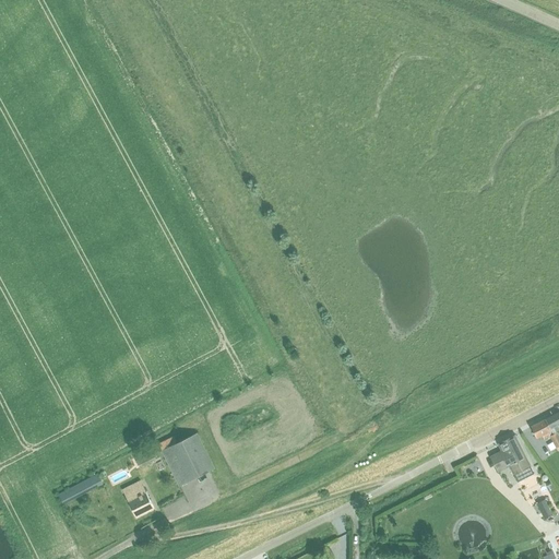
[(558,412),(546,419),(554,433),(557,432),(558,430),(558,412)]
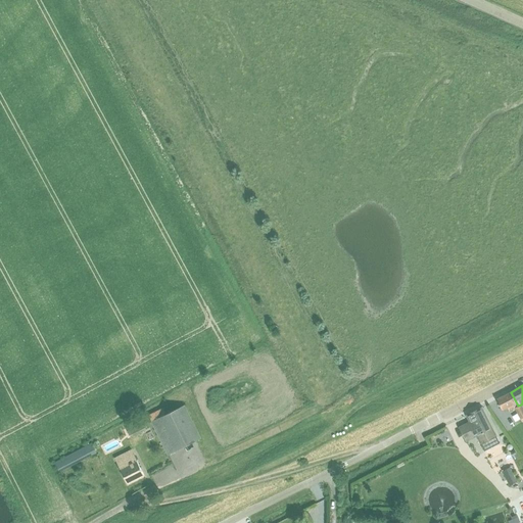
[(518,406),(511,392),(496,399),(503,410),(508,408),(510,411),(515,408),(522,422),(522,421),(522,418),(522,407),(521,405),(518,406)]
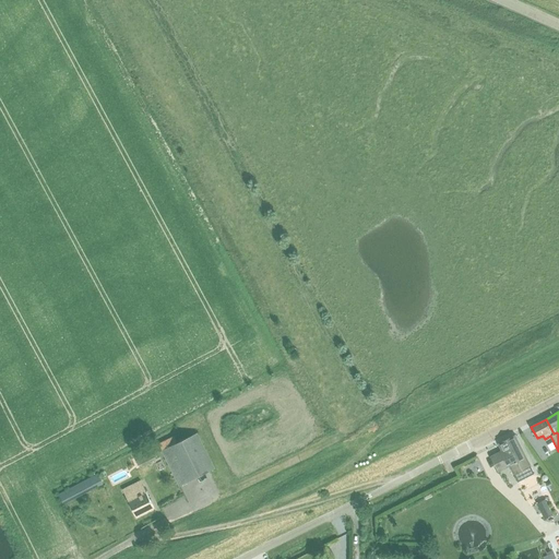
[(175,437),(158,444),(162,451),(179,486),(215,468),(198,433),(178,442),(175,437)]
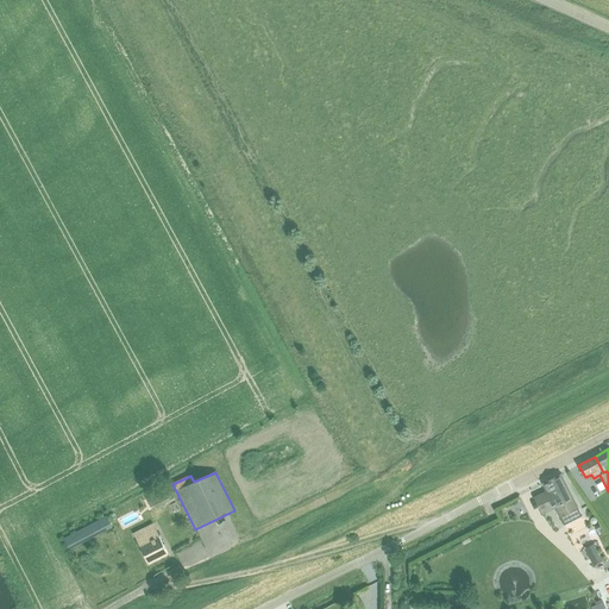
[(582,516),(578,507),(562,473),(542,483),(547,491),(534,497),(542,514),(556,508),(564,526),(582,516)]
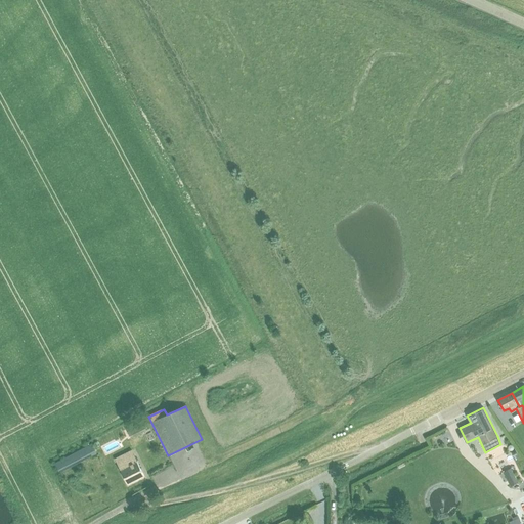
[(131,438),(148,430),(143,421),(127,430),(131,438)]
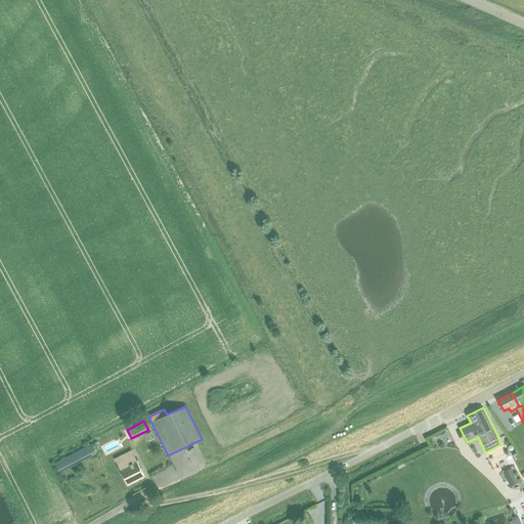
[(91,461),(98,456),(92,444),(54,464),(59,473),(90,457),(91,461)]
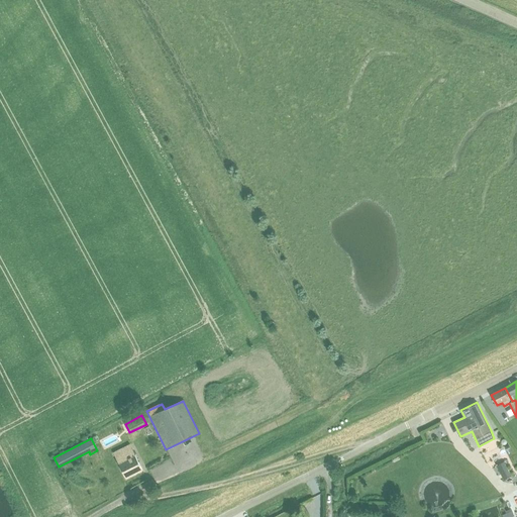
[(133,447),(116,454),(118,458),(127,479),(143,471),(136,456),(134,450),(133,447)]
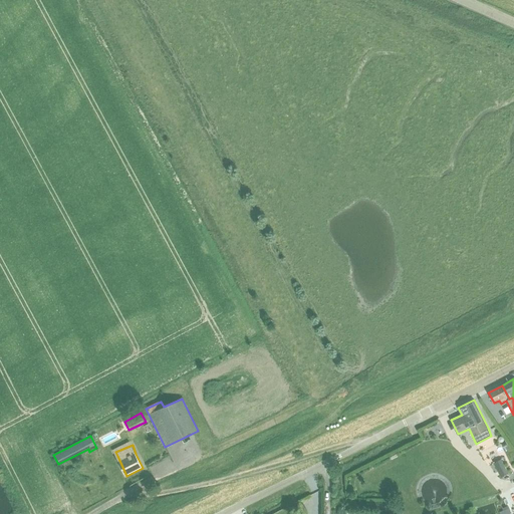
[(504,466),(497,470),(501,477),(508,473),(504,466)]
